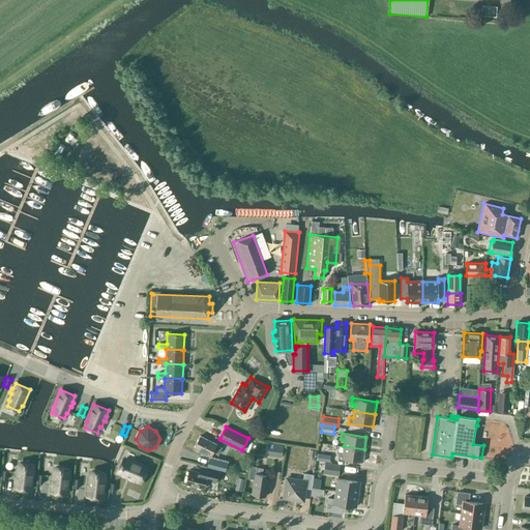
[(218,453),(222,447),(200,436),(194,447),(211,455),(213,450),(218,453)]
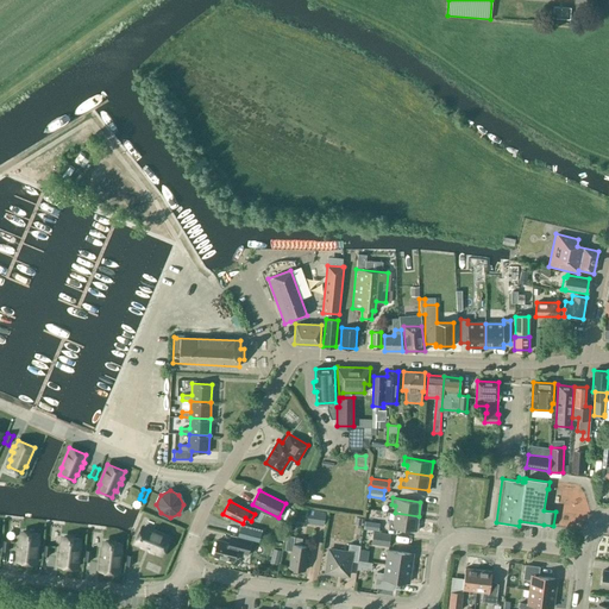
[(325,513),(308,510),(306,523),(324,526),(325,513)]
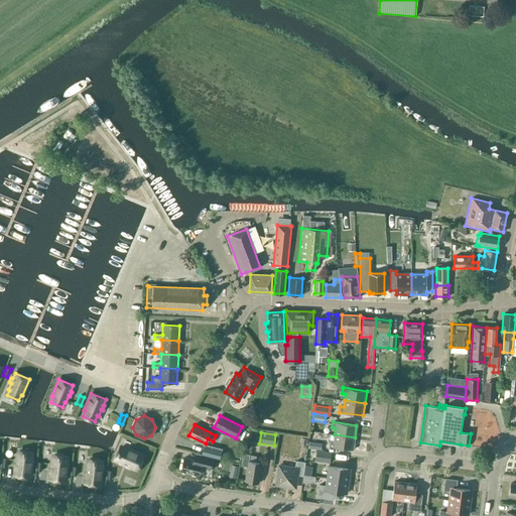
[(355,437),(335,434),(334,440),(330,440),(329,446),(353,449),(355,437)]
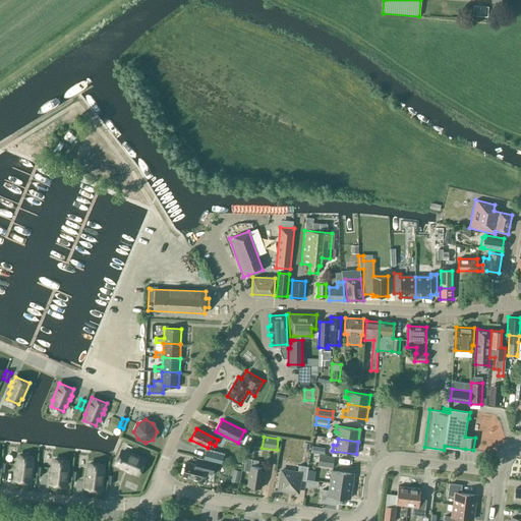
[(498,451),(498,441),(486,441),(486,451),(498,451)]
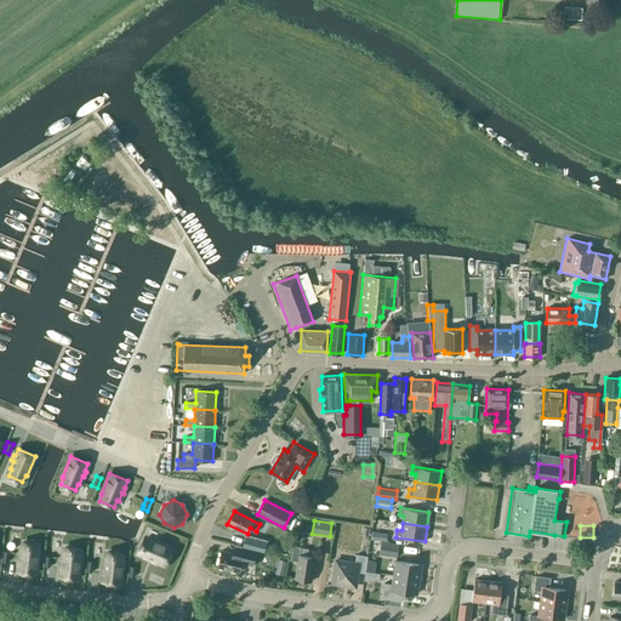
[(387,534),(372,531),(371,540),(386,542),(387,534)]
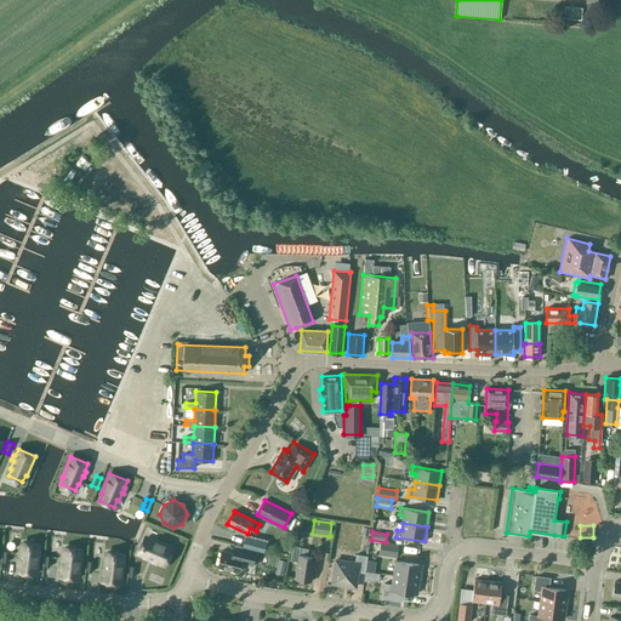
[(263,541),(244,536),(243,543),(262,548),(263,541)]
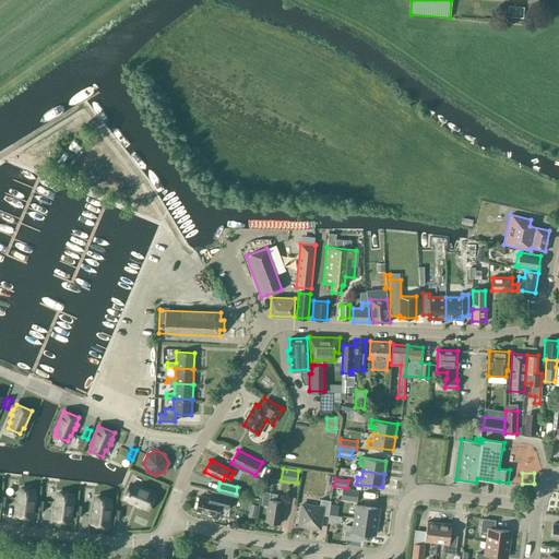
[(130,485),(125,497),(131,500),(130,501),(138,504),(137,506),(142,508),(142,507),(149,509),(155,492),(137,485),(137,487),(130,485)]
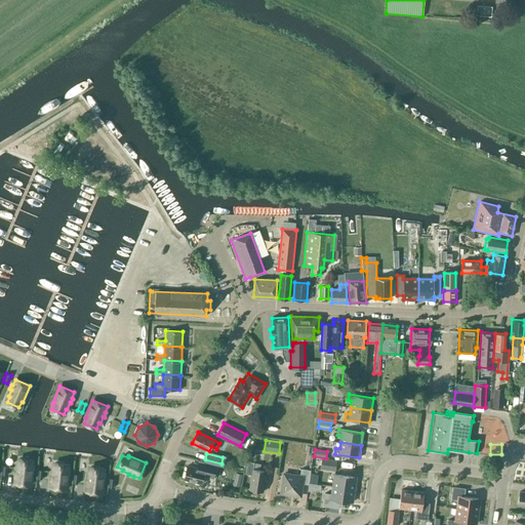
[(14,472),(14,477),(15,477),(14,483),(31,485),(33,467),(32,467),(32,460),(18,458),(18,465),(16,465),(16,472),(14,472)]
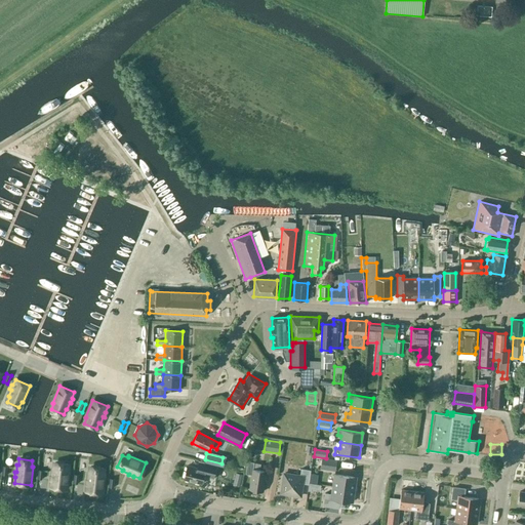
[(336,460),(322,458),(320,469),(335,472),(336,460)]
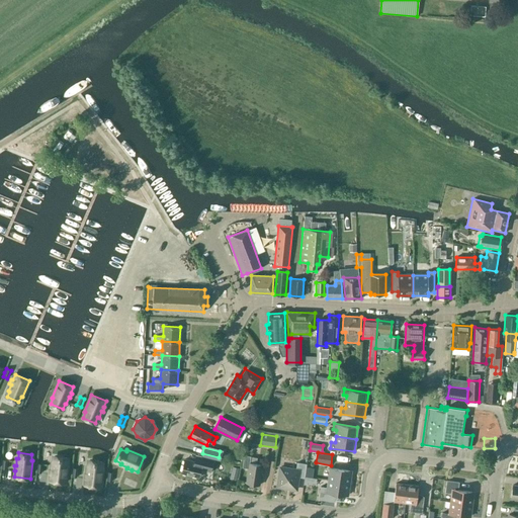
[(197,462),(184,459),(181,472),(198,478),(200,469),(210,471),(213,459),(199,455),(197,462)]
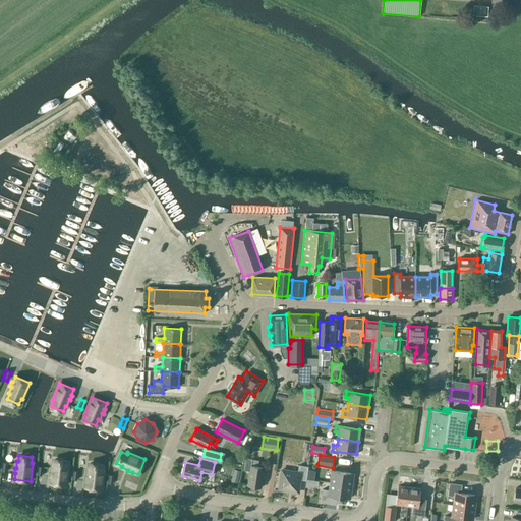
[(50,472),(50,477),(51,477),(50,483),(66,485),(68,467),(66,467),(67,461),(54,459),(53,465),(52,465),(51,472),(50,472)]
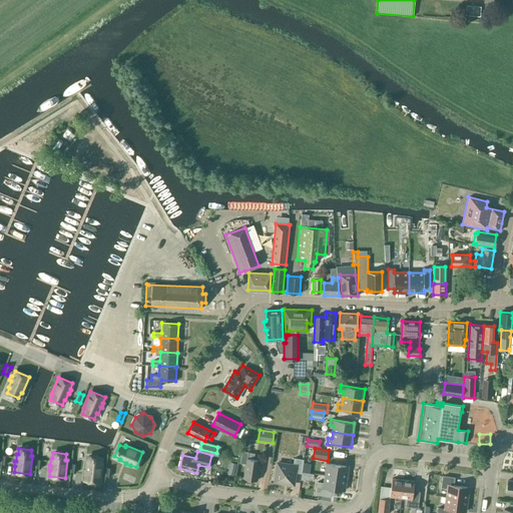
[(257,480),(260,460),(253,459),(254,453),(245,452),(244,459),(246,459),(243,478),(257,480)]
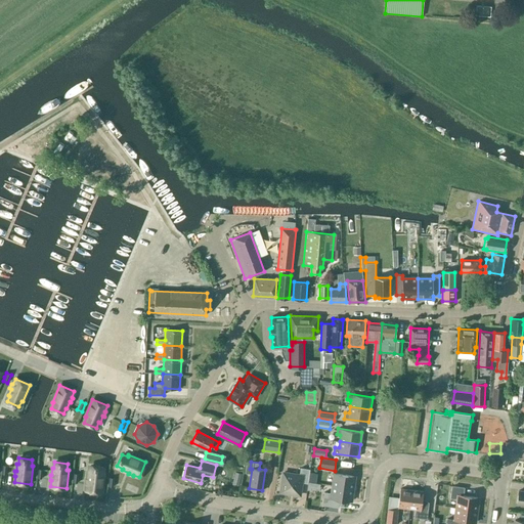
[(86,479),(85,484),(87,484),(86,490),(102,492),(104,474),(102,474),(103,468),(90,466),(89,472),(88,472),(87,479),(86,479)]
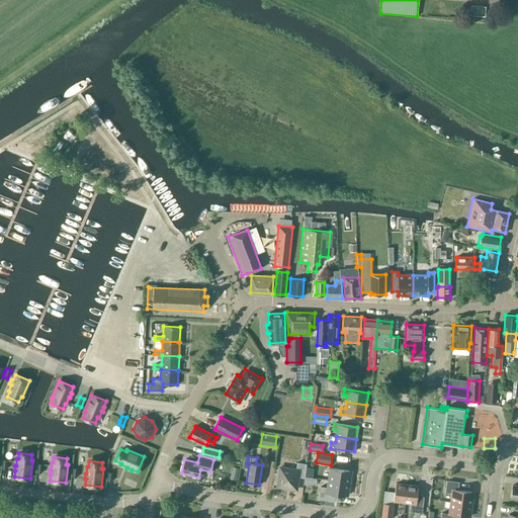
[(305,478),(307,464),(297,462),(295,469),(280,467),(278,478),(277,478),(275,488),(285,489),(285,488),(296,490),(298,477),(305,478)]
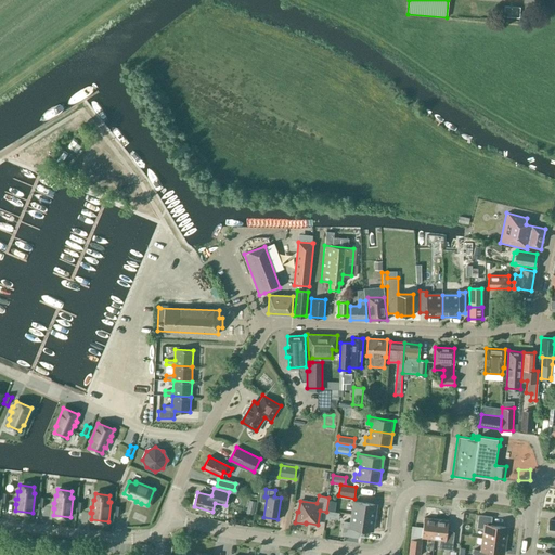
[(243,510),(249,511),(253,499),(246,498),(243,510)]
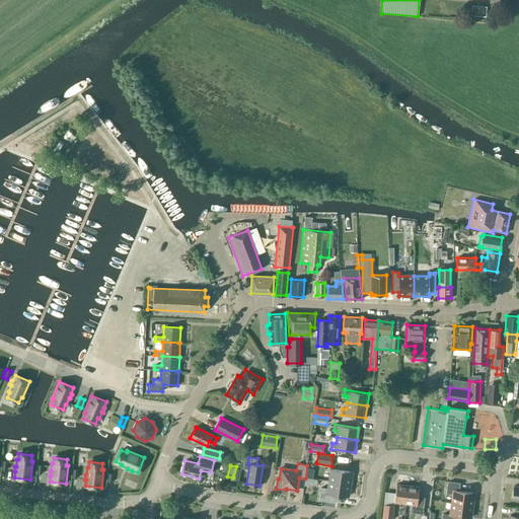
[(328,480),(350,484),(352,471),(330,468),(328,480)]
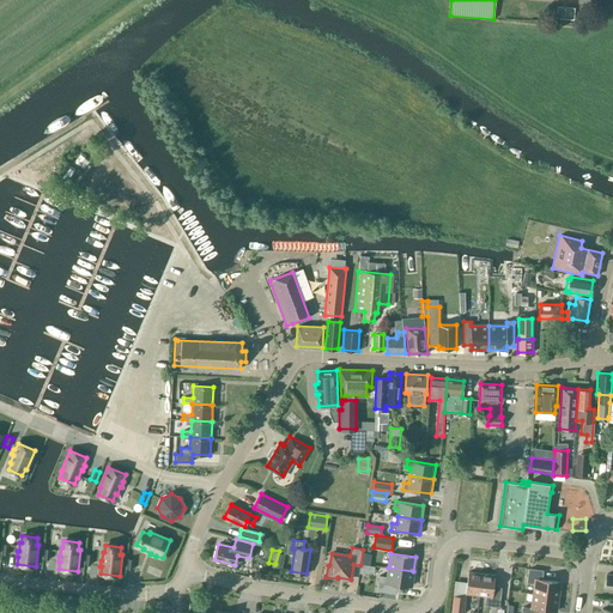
[(413,571),(388,568),(387,577),(380,576),(377,590),(394,593),(395,583),(412,587),(413,571)]
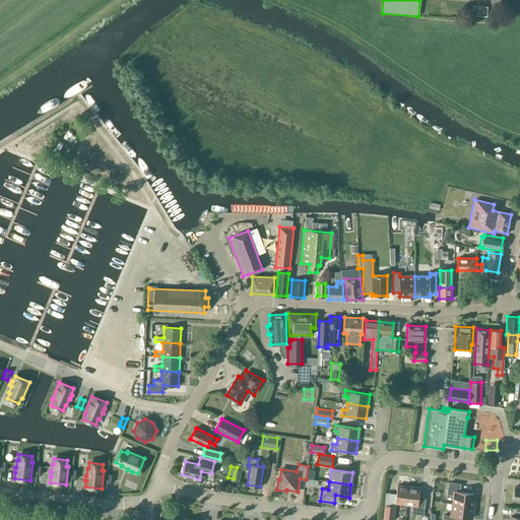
[(461,483),(449,481),(447,494),(453,495),(452,503),(473,506),(475,494),(459,492),(461,483)]
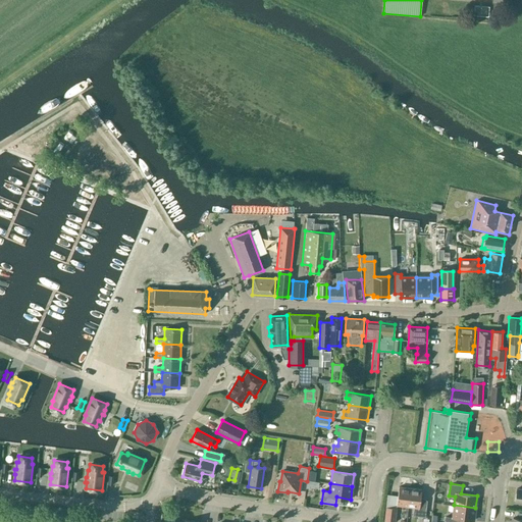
[(397,505),(408,507),(410,488),(399,486),(397,505)]
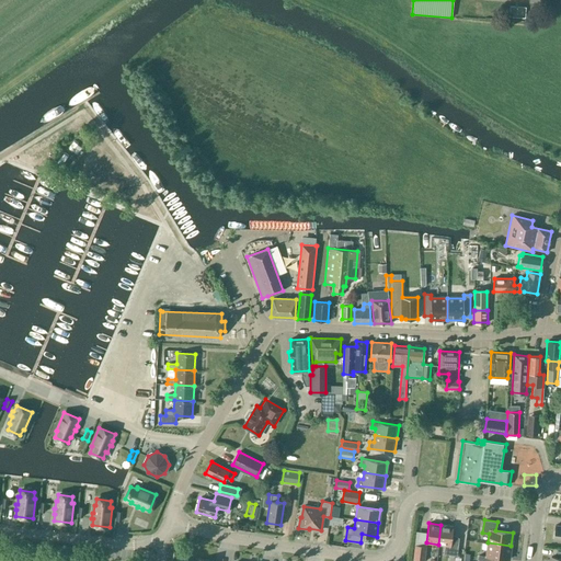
[(451,537),(454,526),(441,525),(438,545),(445,545),(444,553),(457,556),(458,541),(451,537)]
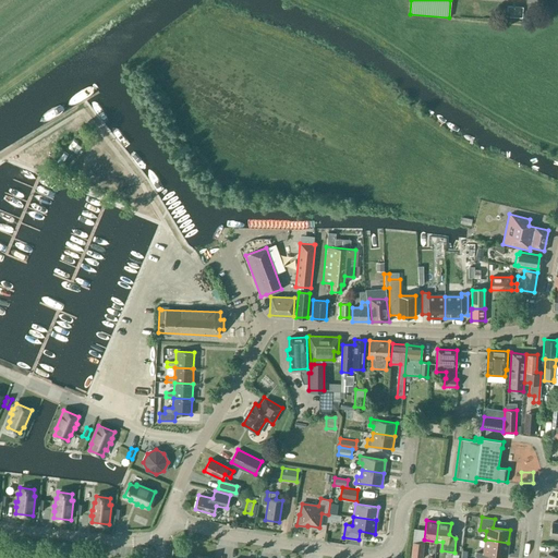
[(507,557),(508,543),(485,540),(483,554),(476,553),(475,557),(489,557),(490,555),(507,557)]
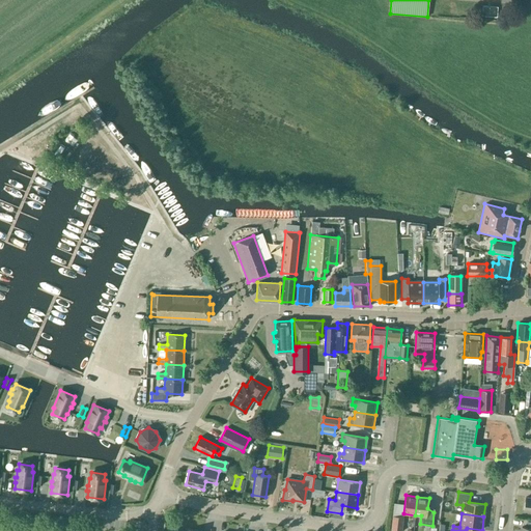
[(399,530),(401,530),(403,516),(393,515),(391,530),(399,530)]
